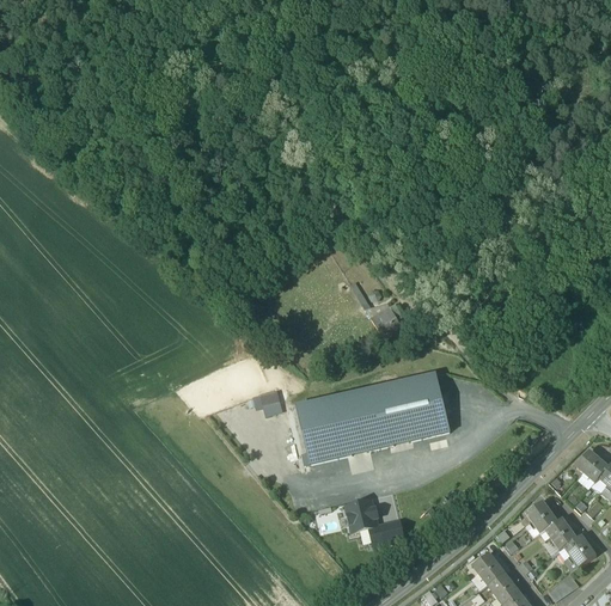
[(402,316),(393,304),(389,306),(397,319),(402,316)]
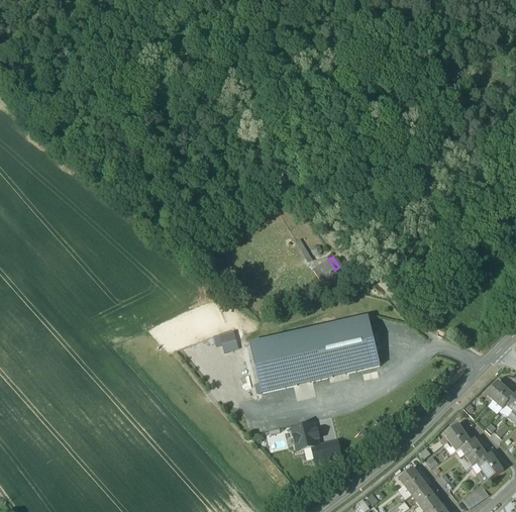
[(335,270),(328,259),(312,269),(323,287),(328,284),(331,288),(336,285),(334,281),(339,278),(335,270)]
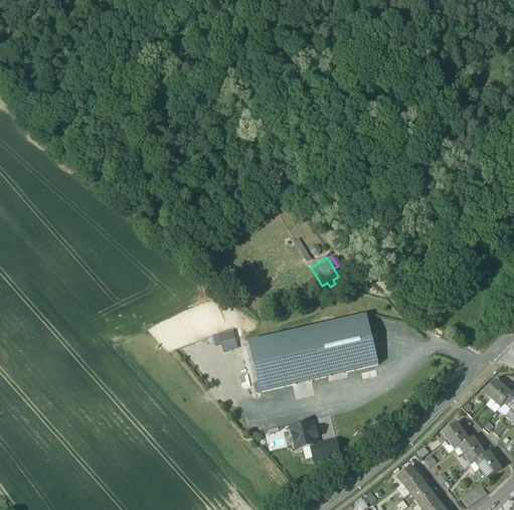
[(366,313),(247,341),(260,390),(378,362),(366,313)]
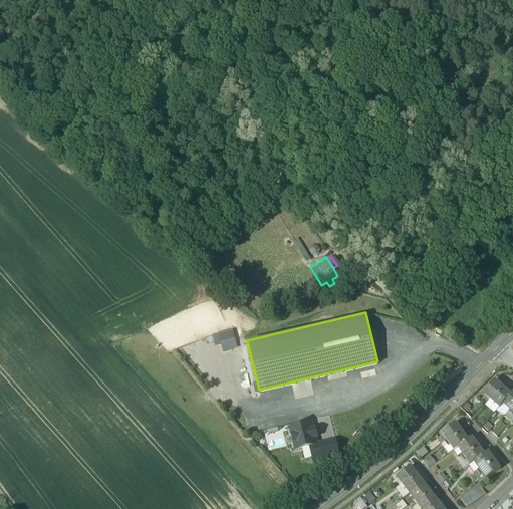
[(210,331),(213,342),(220,340),(222,348),(237,344),(232,325),(210,331)]
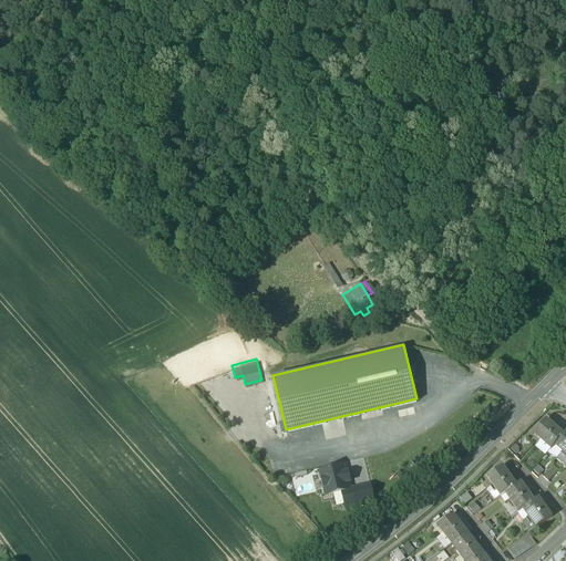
[(562,430),(544,415),(532,429),(549,445),(554,440),(562,430)]
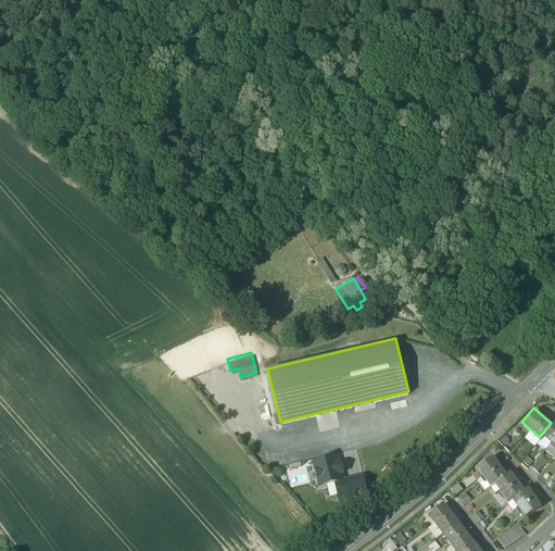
[(551,423),(543,433),(554,443),(554,420),(551,423)]
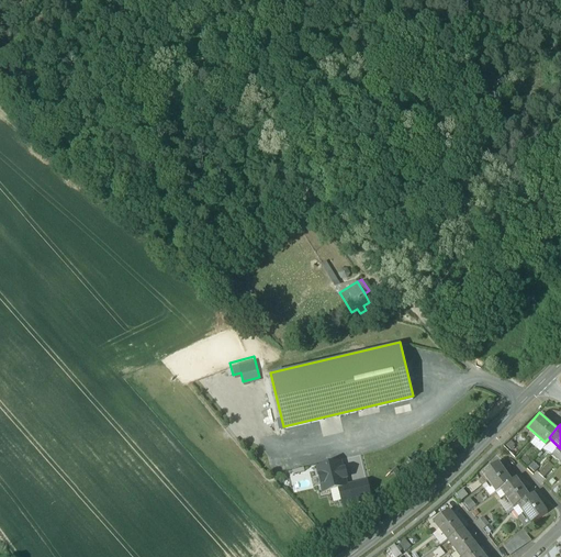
[(509,478),(496,458),(481,469),(494,489),(500,486),(509,478)]
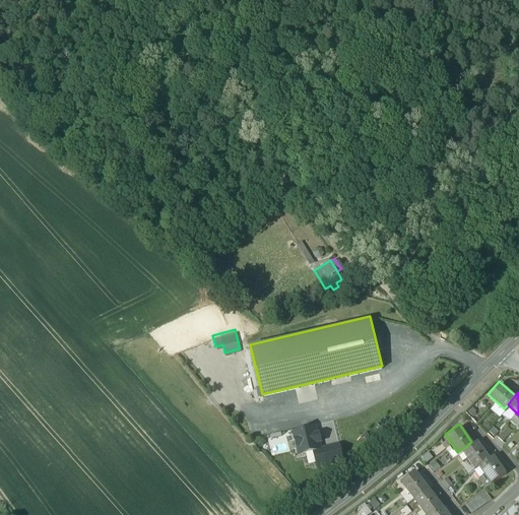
[(315,426),(294,431),(299,452),(313,449),(317,465),(330,462),(326,446),(320,448),(318,441),(320,440),(318,432),(316,432),(315,426)]
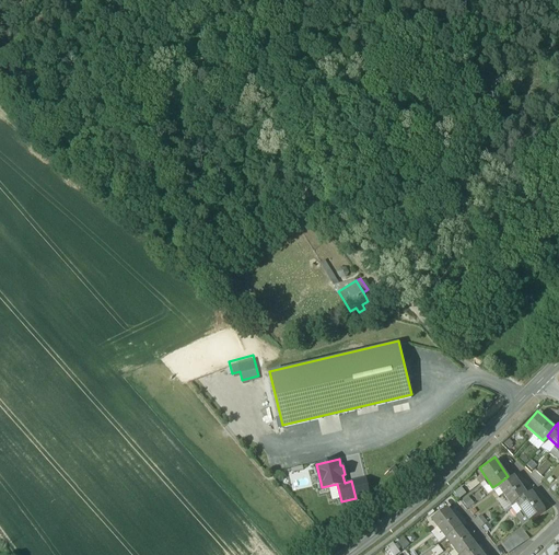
[(508,476),(498,484),(510,503),(514,499),(525,492),(512,473),(508,476)]
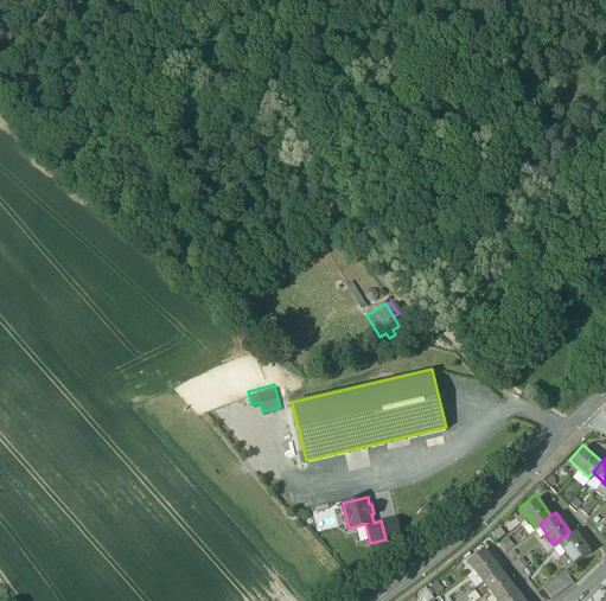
[(395,517),(381,520),(386,539),(400,536),(395,517)]
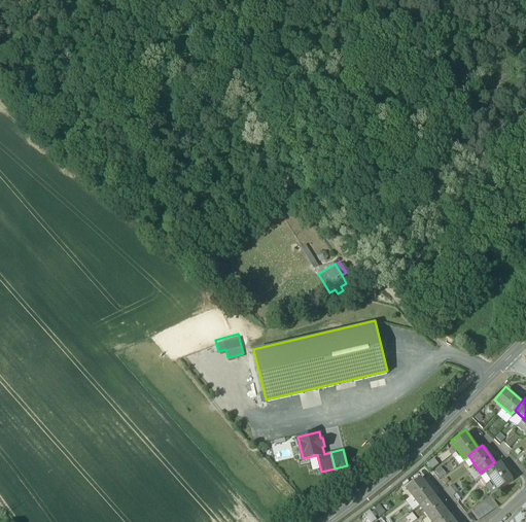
[(512,478),(498,459),(494,462),(484,470),(497,488),(512,478)]
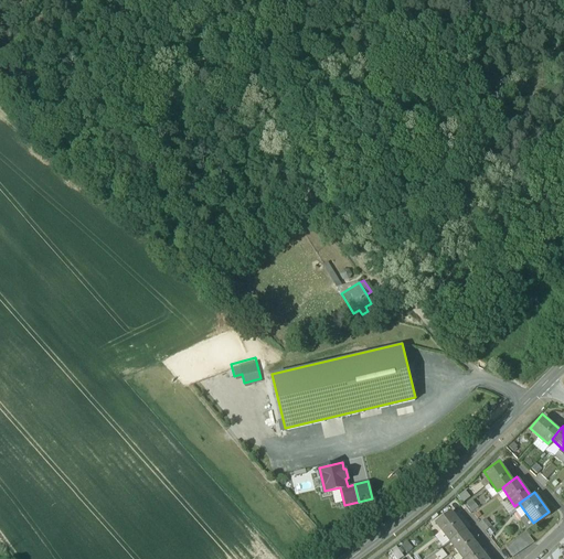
[(464,527),(450,508),(435,519),(449,538),(464,527)]
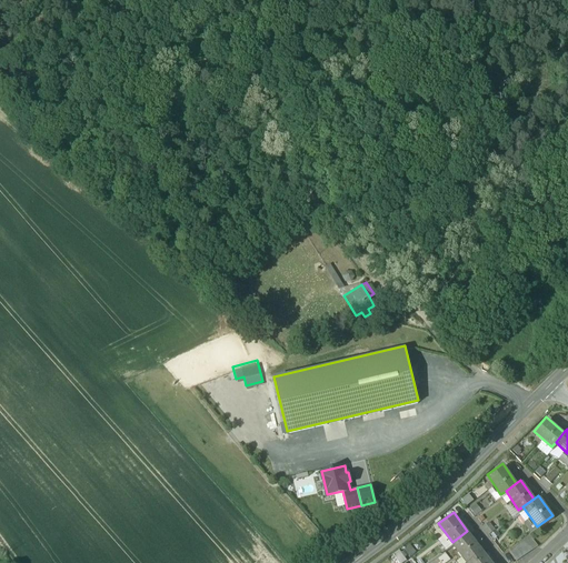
[(481,550),(467,531),(452,542),(458,550),(466,561),(481,550)]
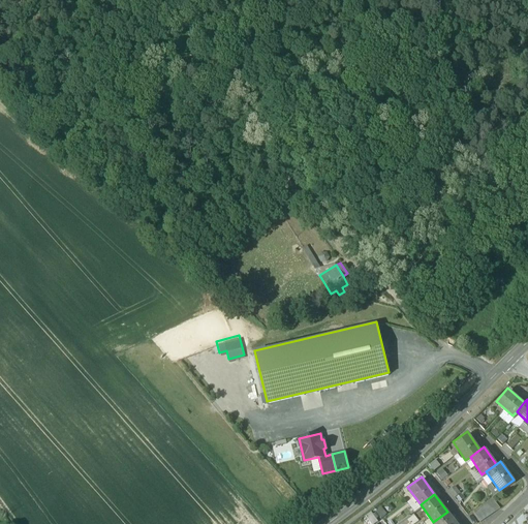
[(498,504),(491,495),(487,498),(493,507),(498,504)]
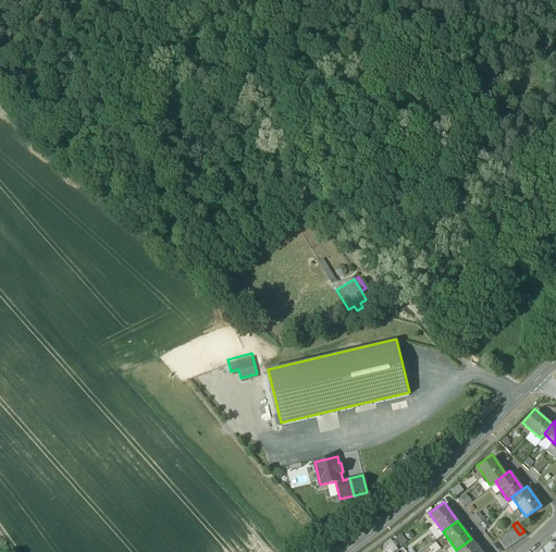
[(519,535),(513,525),(507,528),(515,538),(519,535)]
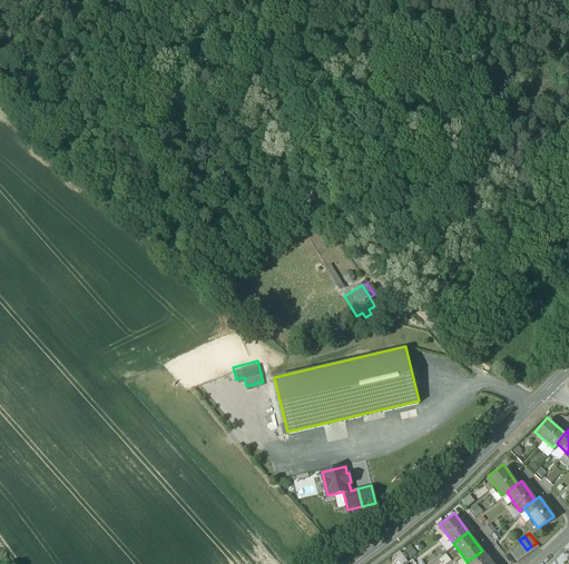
[(527,550),(519,540),(514,543),(521,553),(527,550)]
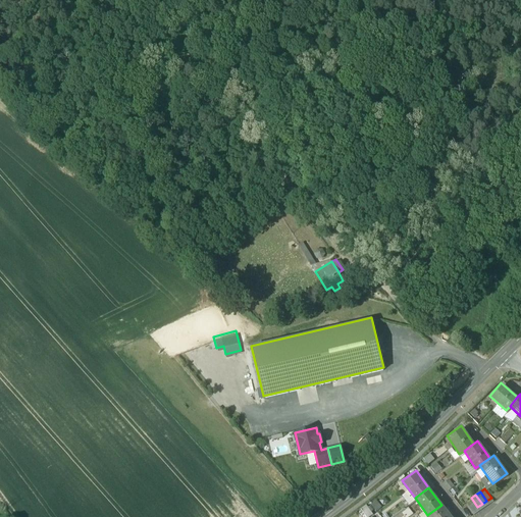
[(471,498),(466,501),(472,511),(477,507),(471,498)]
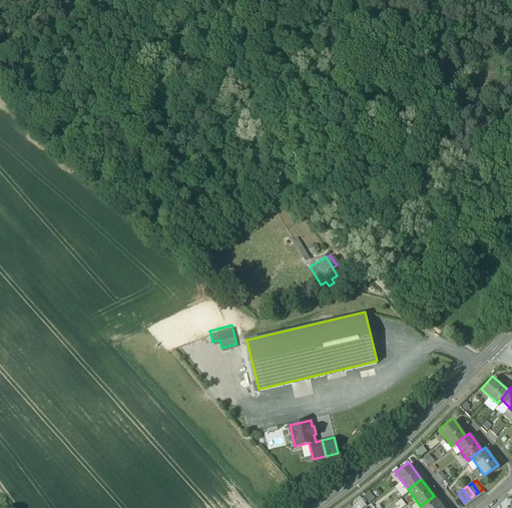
[(366,502),(359,493),(354,497),(360,506),(366,502)]
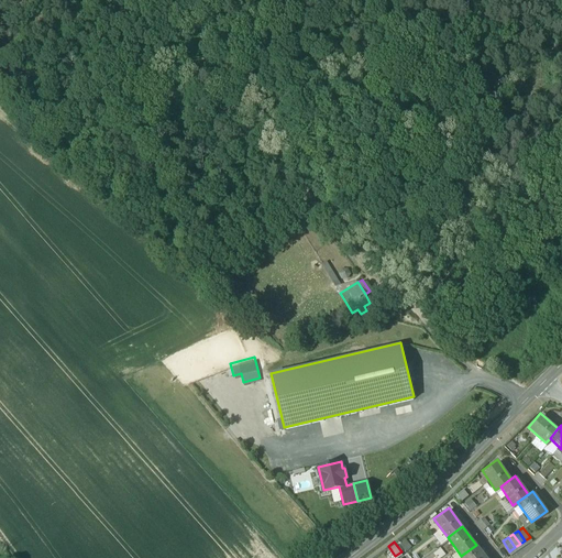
[(461,556),(453,545),(450,547),(454,553),(451,555),(453,557),(459,557),(462,556),(461,556)]
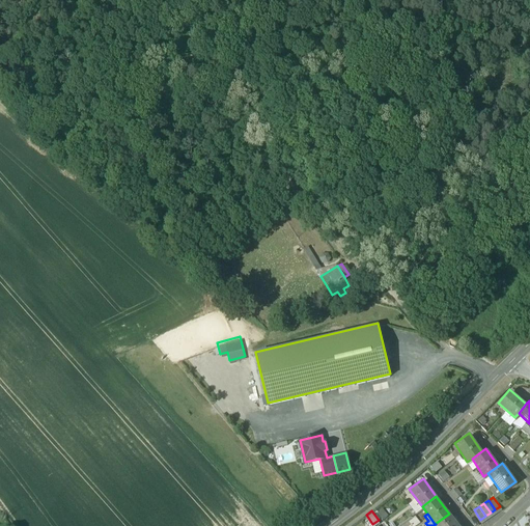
[(458,525),(449,514),(435,524),(436,524),(436,525),(458,525)]
